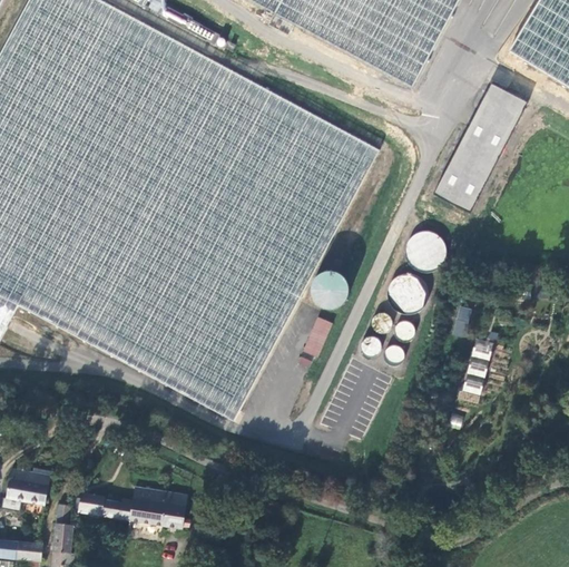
[(381,150),(100,0),(30,0),(0,57),(0,8),(5,0),(0,0),(0,342),(20,306),(235,422),(381,150)]
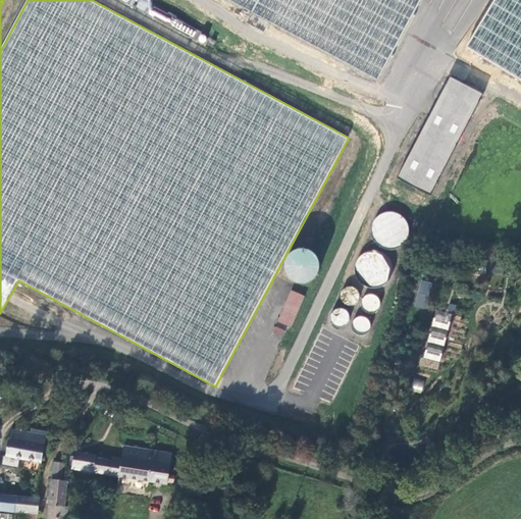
[(227,0),(378,81),(421,0),(227,0)]
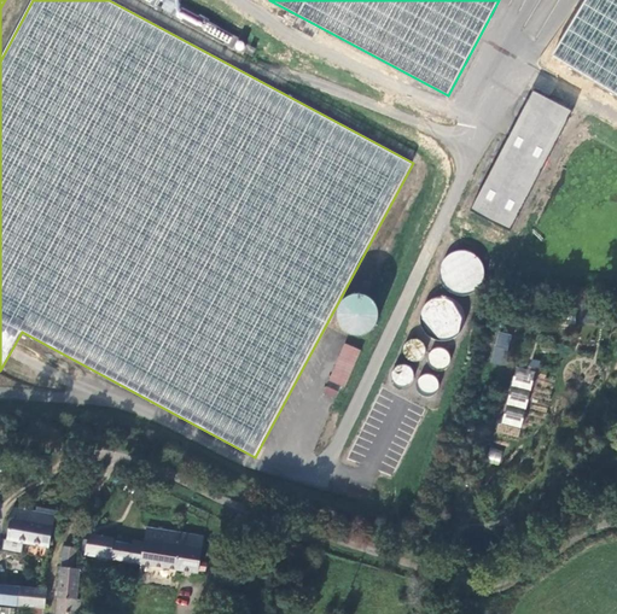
[(616,92),(616,0),(583,0),(552,53),(616,92)]
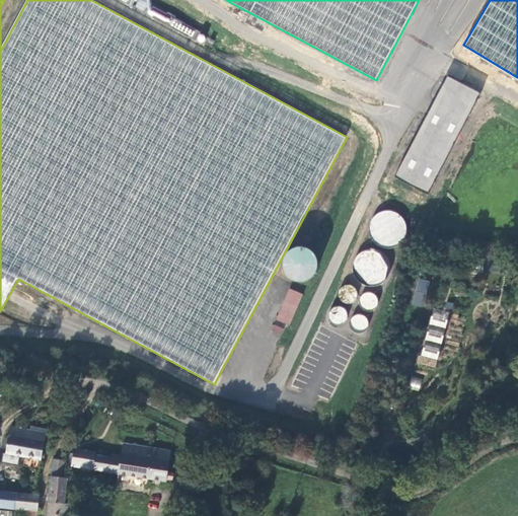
[(395,173),(429,190),(478,86),(469,81),(472,75),(465,72),(469,65),(458,60),(451,75),(444,72),(395,173)]
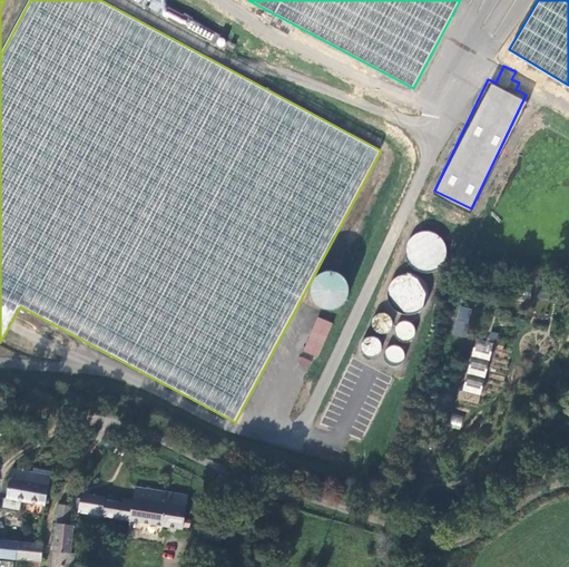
[(441,266),(442,231),(408,230),(406,265),(441,266)]
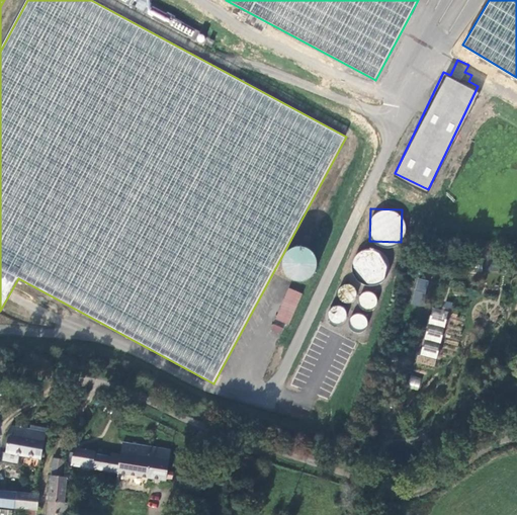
[(368,242),(348,260),(369,283),(390,265),(368,242)]
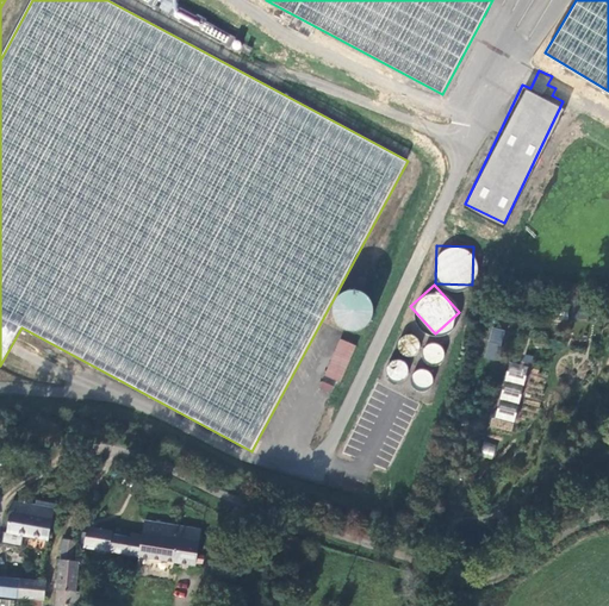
[(484,354),(498,357),(504,326),(489,323),(484,354)]
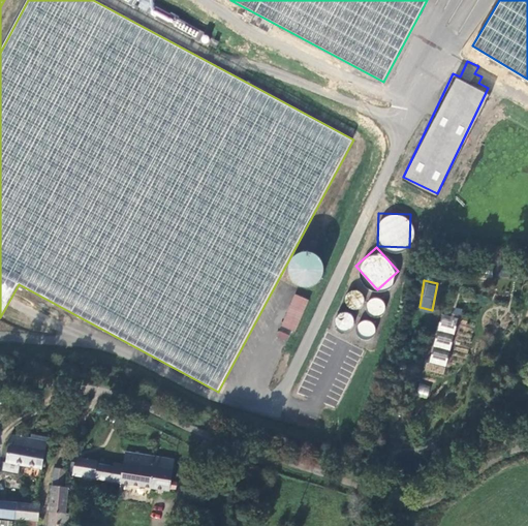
[(288,338),(307,297),(293,291),(275,333),(288,338)]
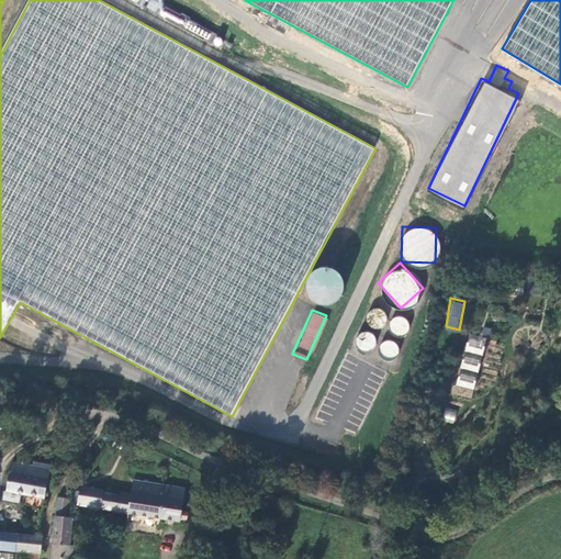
[(402,330),(404,316),(393,314),(391,328),(402,330)]
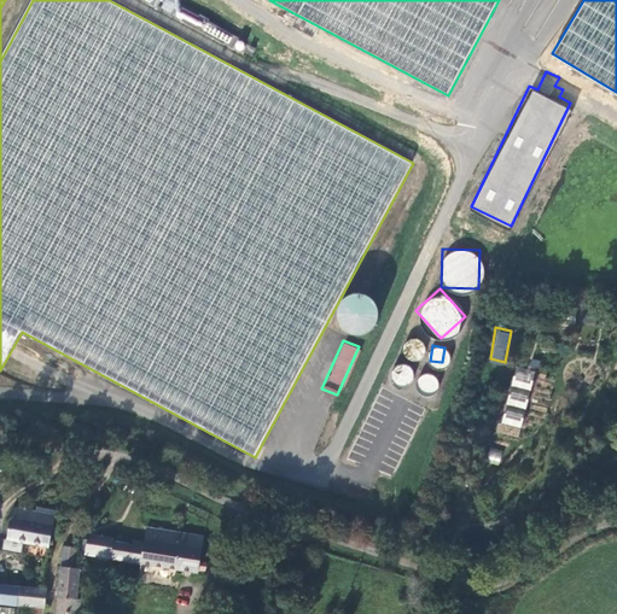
[(499,428),(517,432),(518,425),(522,426),(537,357),(525,355),(524,364),(513,362),(499,428)]
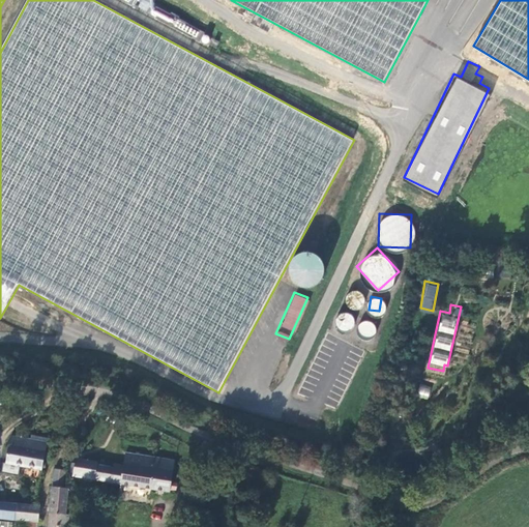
[(343,329),(354,321),(348,312),(336,320),(343,329)]
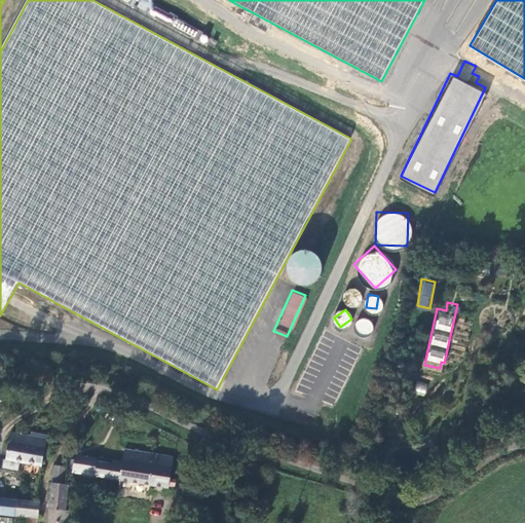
[(372,321),(359,316),(355,328),(368,332),(372,321)]
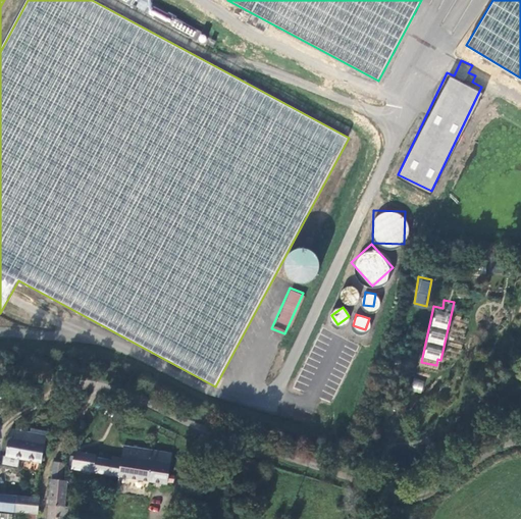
[(411,388),(421,390),(422,376),(412,375),(411,388)]
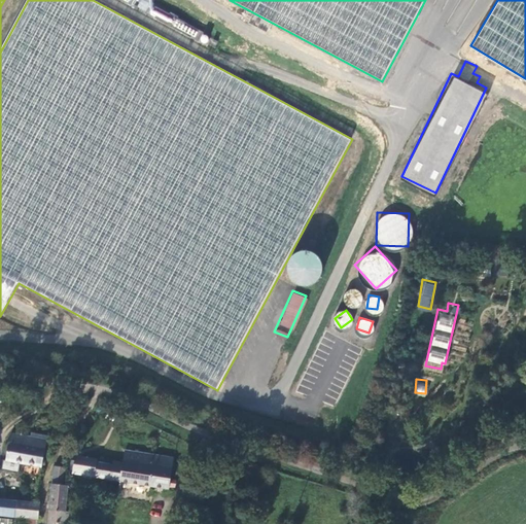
[(41,463),(46,435),(11,430),(6,457),(41,463)]
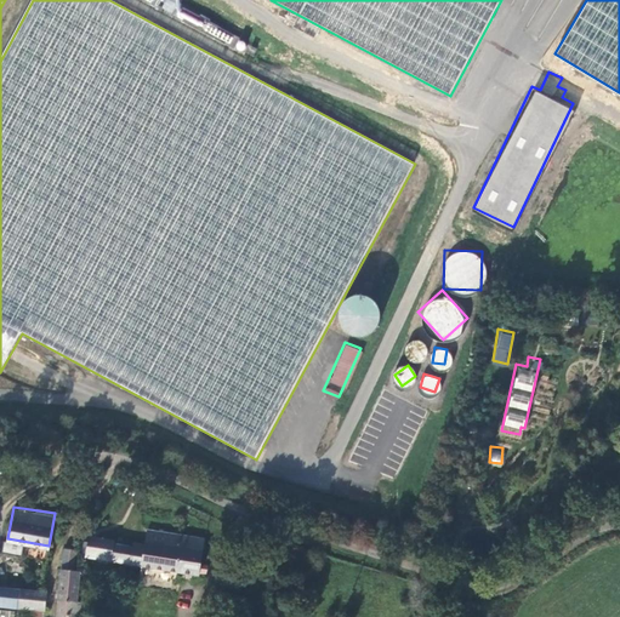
[(198,572),(204,535),(148,525),(146,541),(134,540),(134,543),(114,540),(115,537),(90,532),(86,553),(198,572)]
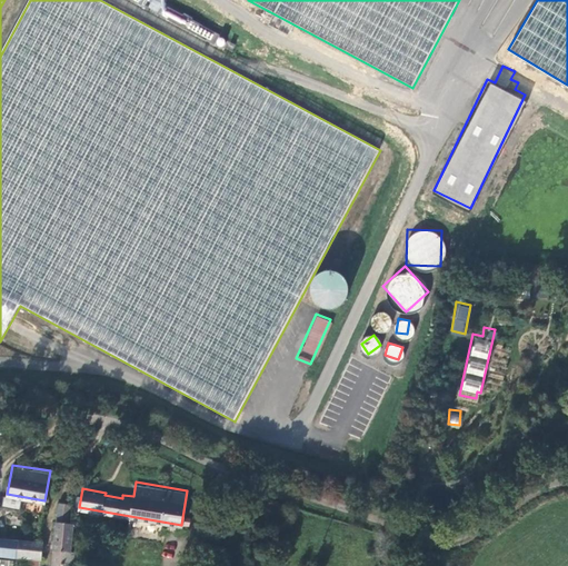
[(60,500),(58,519),(67,520),(69,502),(60,500)]
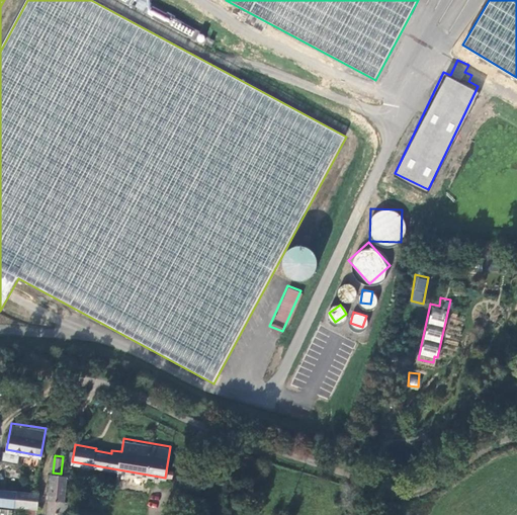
[(52,473),(48,511),(67,513),(69,500),(65,500),(67,475),(61,474),(53,473),(52,473)]
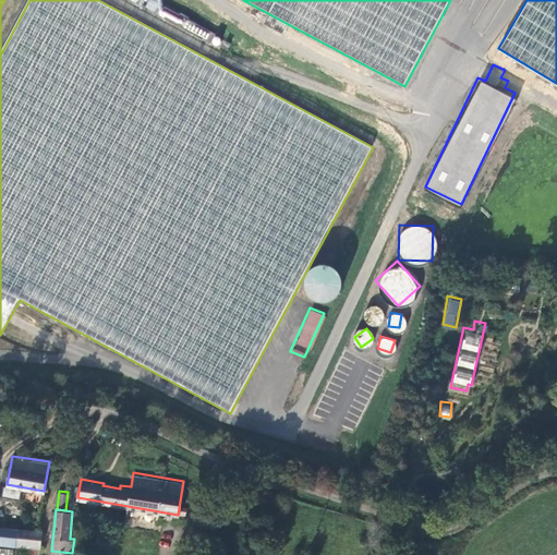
[(0,542),(17,545),(19,528),(0,526),(0,542)]
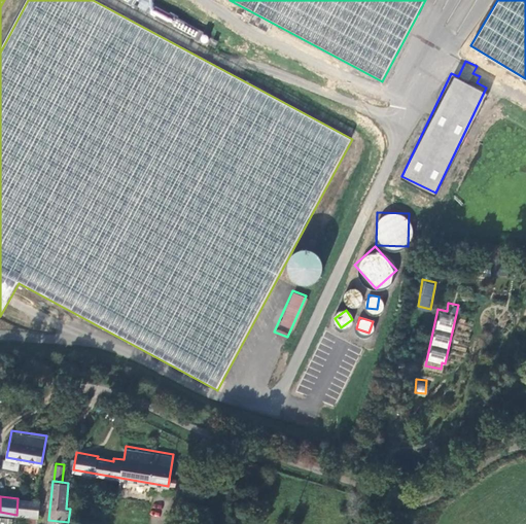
[(18,498),(16,515),(36,517),(38,501),(35,500),(18,498)]
